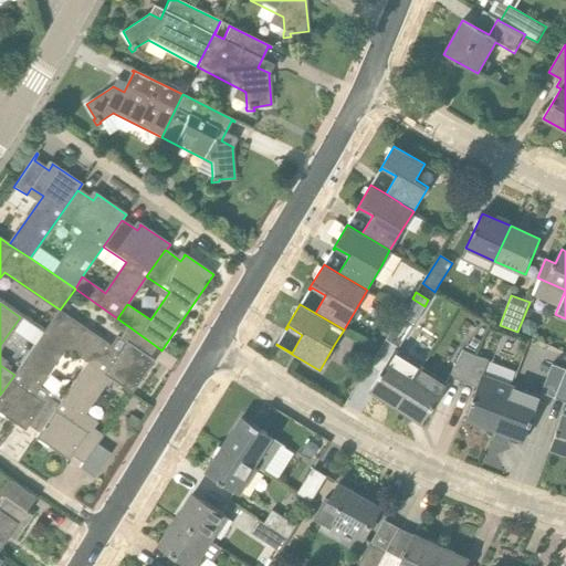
[(146,360),(156,346),(128,326),(112,349),(59,312),(43,333),(63,347),(87,363),(107,377),(132,394),(152,365),(146,360)]
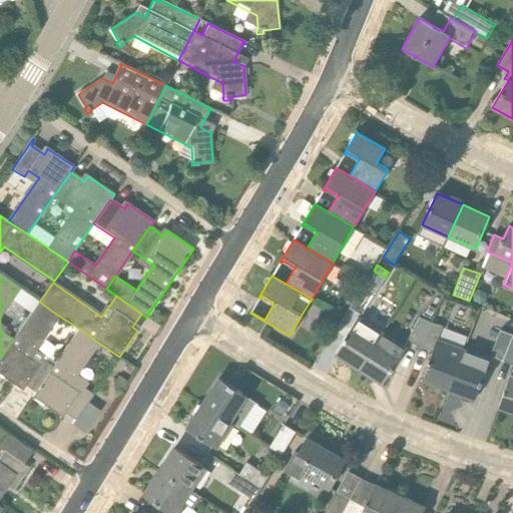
[(350,308),(361,315),(375,293),(364,286),(350,308)]
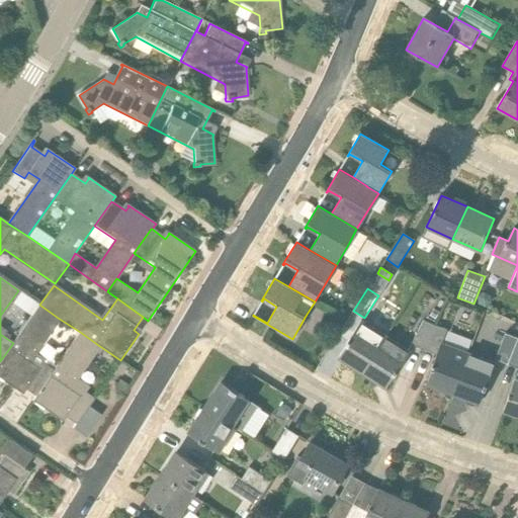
[(31,355),(58,318),(39,305),(13,343),(0,361),(0,378),(18,392),(22,385),(35,395),(54,370),(31,355)]
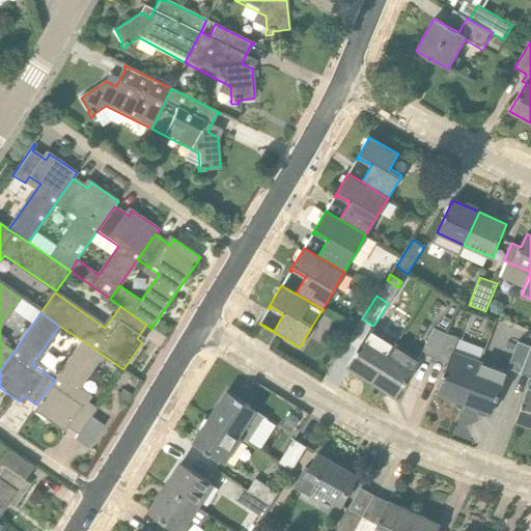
[(444,317),(441,324),(446,327),(449,320),(444,317)]
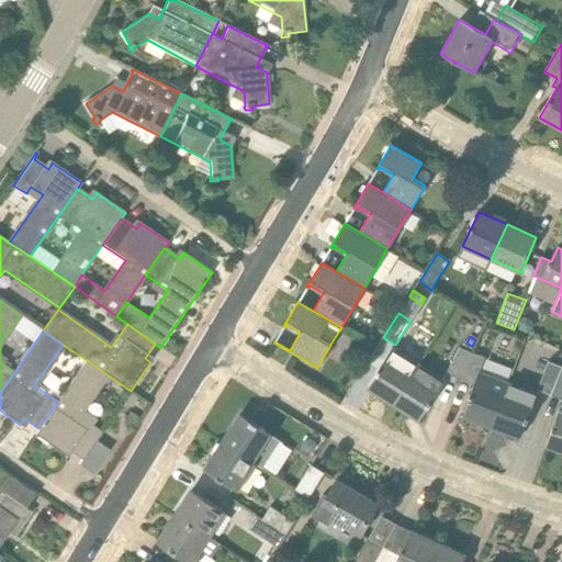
[(368,386),(394,403),(418,366),(391,348),(375,373),(368,386)]
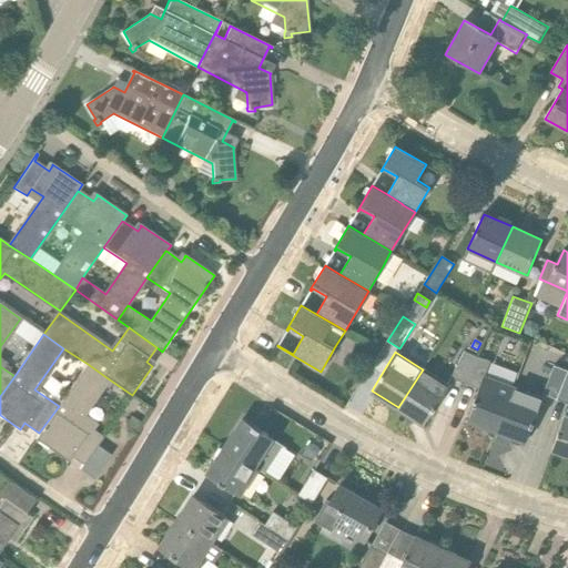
[(450,378),(465,384),(476,357),(465,353),(450,378)]
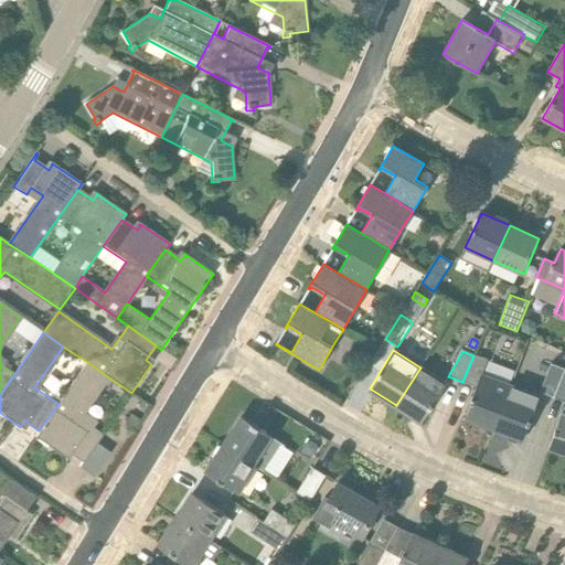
[(488,361),(473,355),(462,382),(476,387),(470,402),(471,403),(466,417),(494,428),(511,385),(483,374),(488,361)]
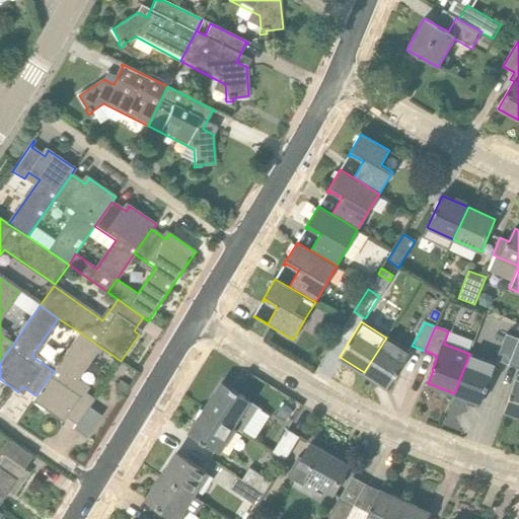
[(72,383),(98,346),(80,332),(54,371),(35,395),(32,401),(59,420),(63,415),(76,424),(72,429),(73,430),(95,398),(72,383)]
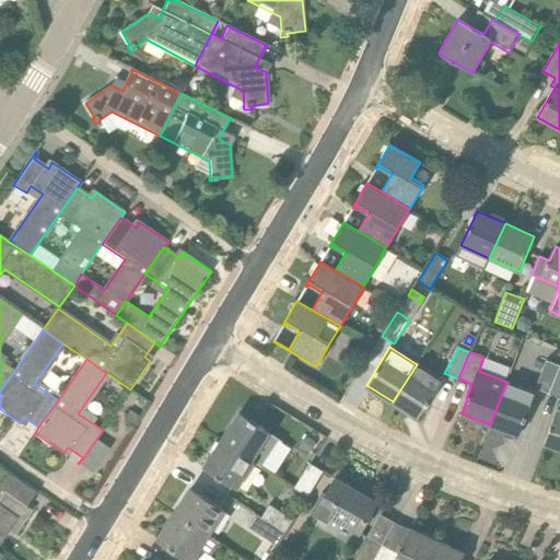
[(559,365),(546,361),(536,387),(548,393),(559,365)]
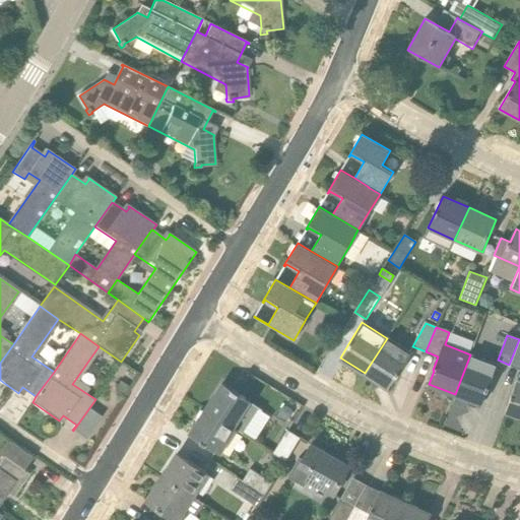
[(411,354),(387,338),(365,373),(388,388),(396,376),(397,377),(411,354)]
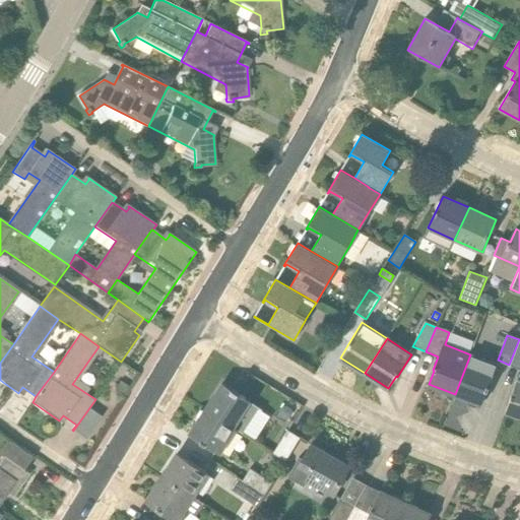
[(519,339),(509,365),(519,369),(519,339)]
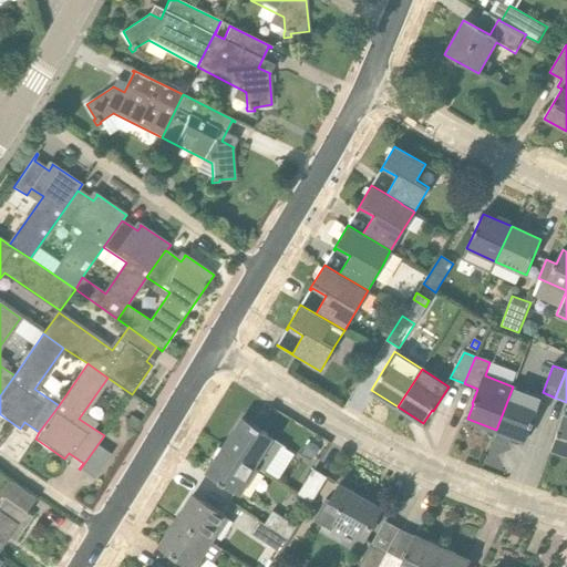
[(543,398),(513,387),(496,430),(525,441),(531,426),(532,426),(543,398)]
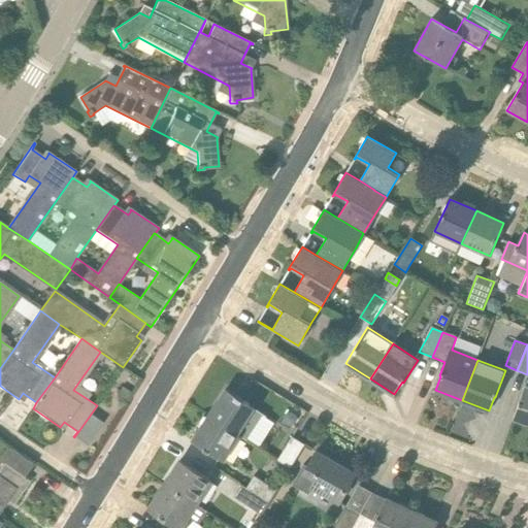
[(527,386),(526,386),(513,419),(527,424),(527,386)]
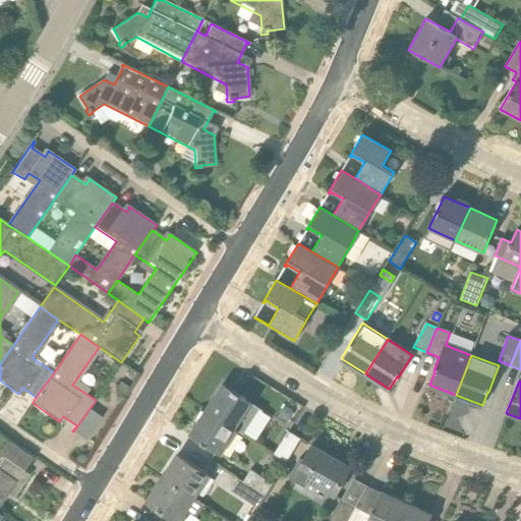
[(235,429),(243,435),(259,409),(238,395),(239,394),(233,390),(232,391),(223,385),(206,411),(235,429)]
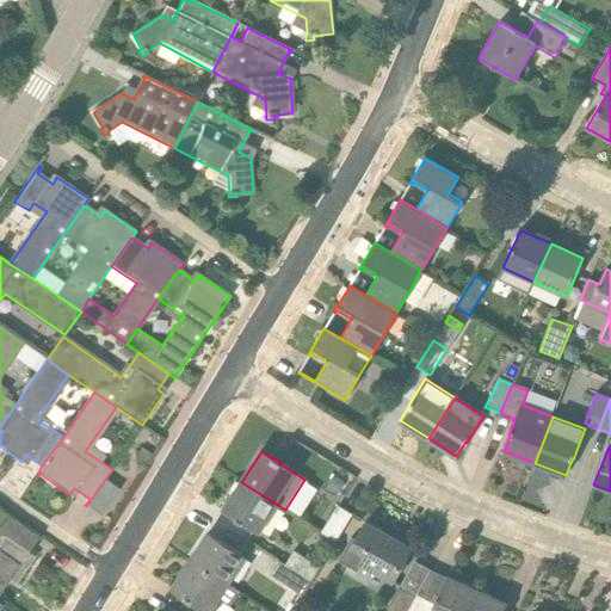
[(258,532),(276,504),(241,482),(223,510),(236,518),(235,519),(241,523),(242,522),(258,532)]
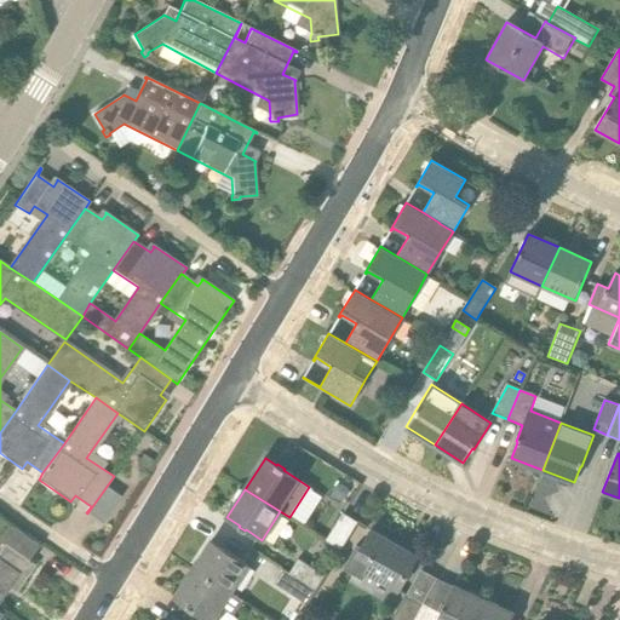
[(357,522),(343,512),(326,540),(340,549),(357,522)]
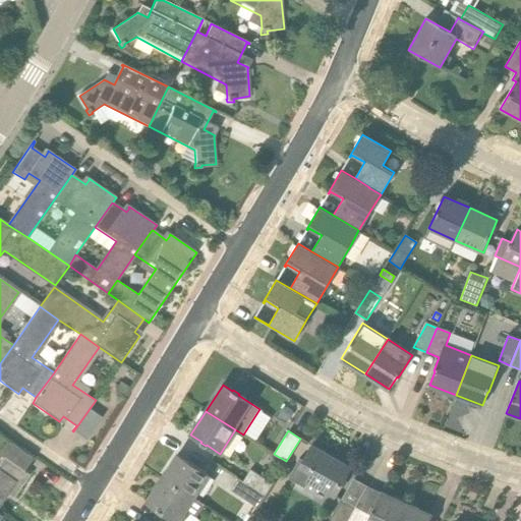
[(0,452),(0,455),(3,458),(0,463),(0,505),(8,494),(12,497),(12,498),(13,499),(30,475),(23,471),(33,458),(8,441),(0,452)]
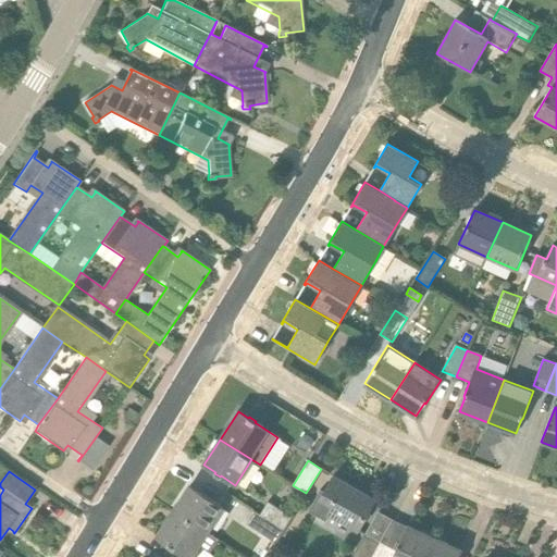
[(358,531),(375,499),(333,477),(322,494),(335,502),(329,514),(358,531)]
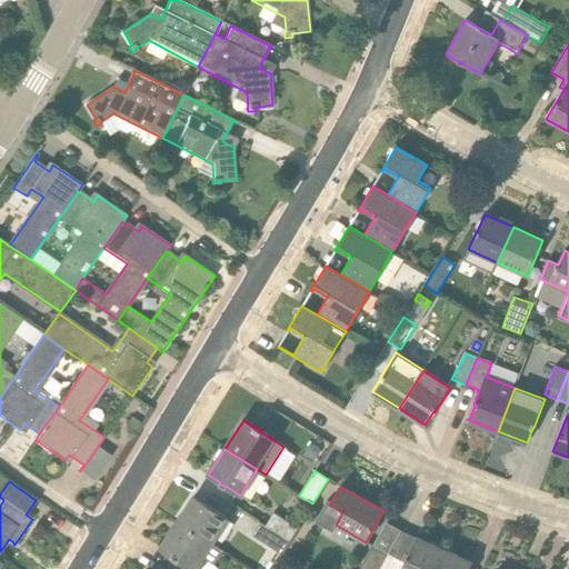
[(177,522),(210,543),(227,518),(195,496),(177,522)]
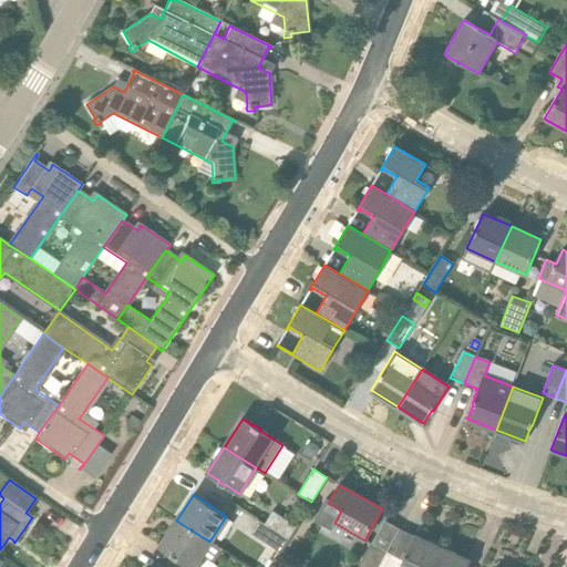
[(265,523),(289,538),(297,526),(272,511),(265,523)]
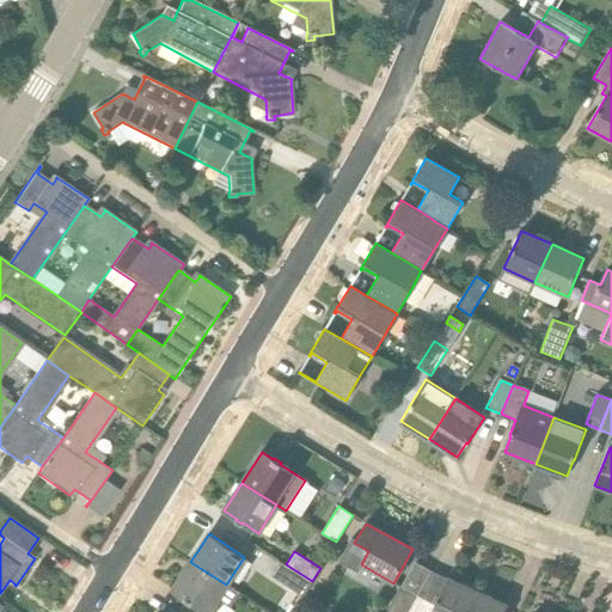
[(312,581),(286,564),(280,561),(270,575),(303,597),(312,581)]
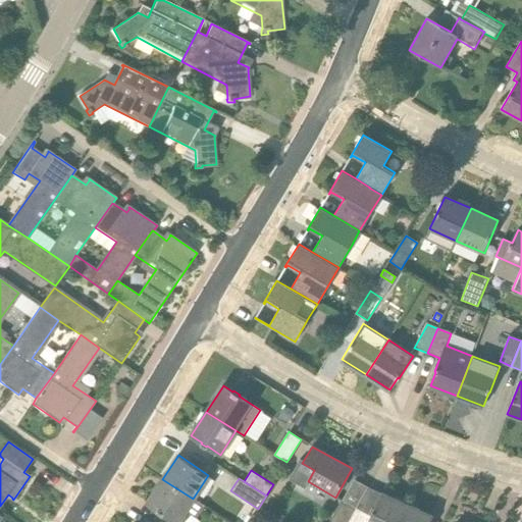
[(174,521),(177,521),(178,521),(179,521),(185,521),(190,514),(186,511),(193,499),(162,479),(147,503),(174,521)]
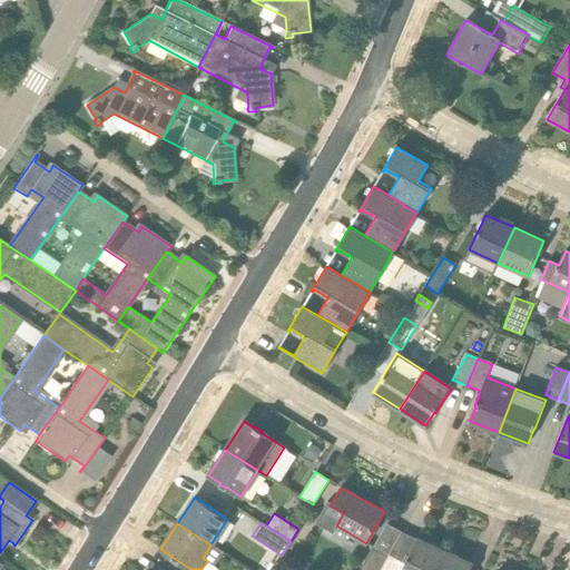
[(416,538),(404,563),(389,556),(381,569),(434,569),(444,550),(416,538)]
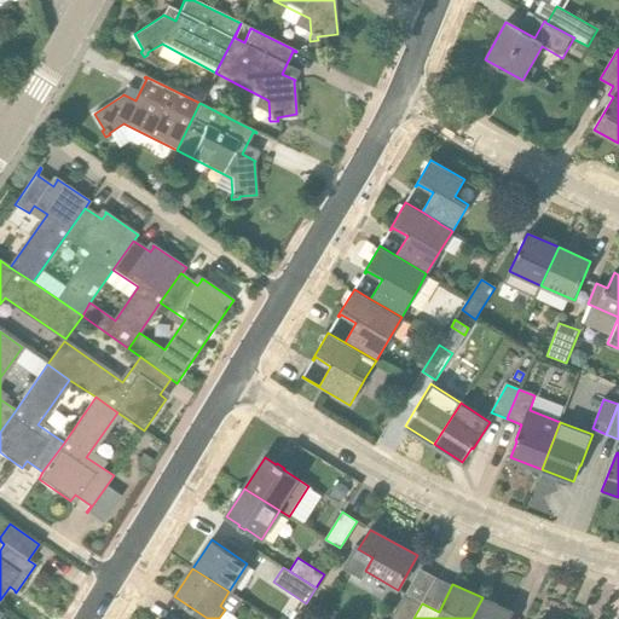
[(414,618),(422,603),(405,594),(392,618),(414,618)]
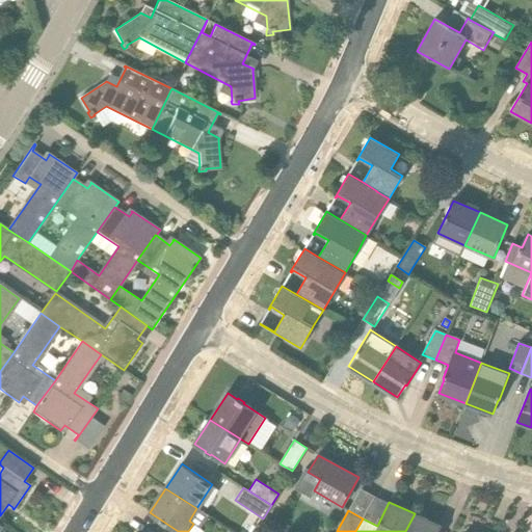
[(439,531),(442,526),(415,513),(405,531),(439,531)]
